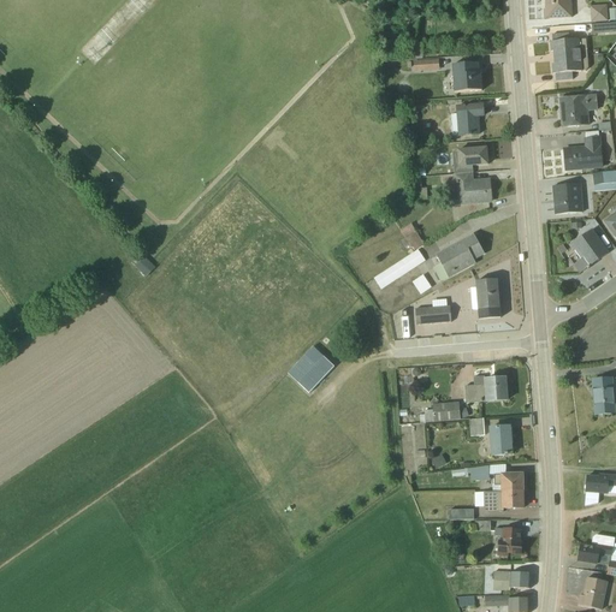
[(544,0),(545,7),(543,7),(543,17),(572,16),(570,0),(544,0)]
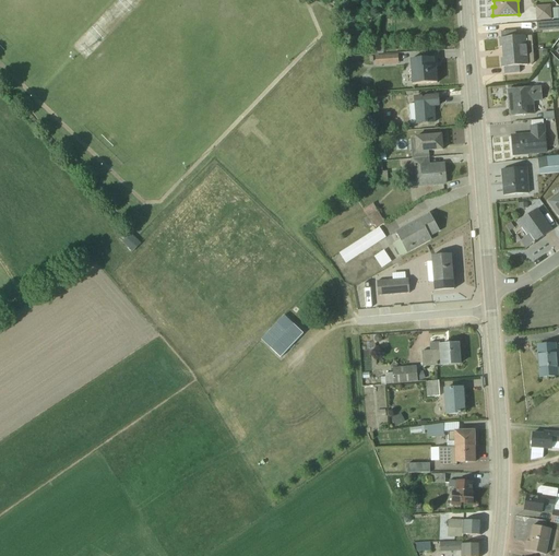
[(549,3),(535,4),(536,19),(550,18),(549,3)]
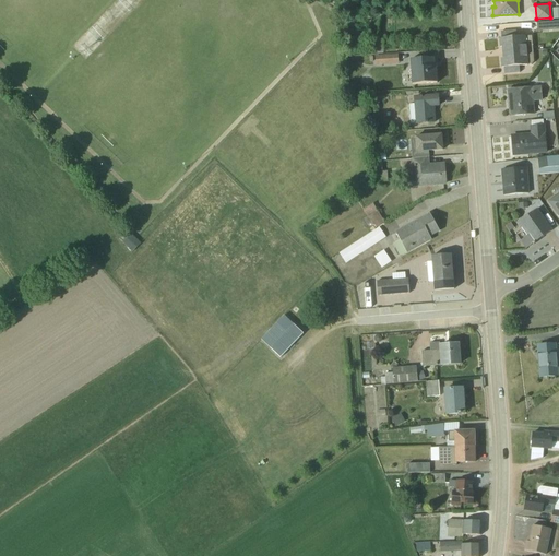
[(501,45),(502,51),(532,48),(531,34),(515,35),(515,28),(500,30),(500,36),(499,36),(499,45),(501,45)]
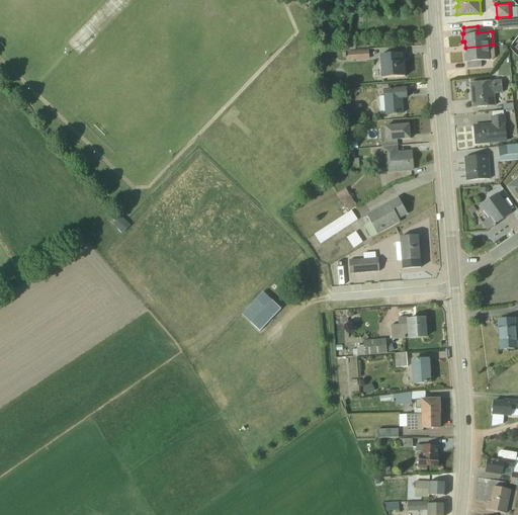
[(495,58),(493,45),(465,48),(465,53),(463,53),(464,61),(466,61),(466,67),(482,66),(481,59),(495,58)]
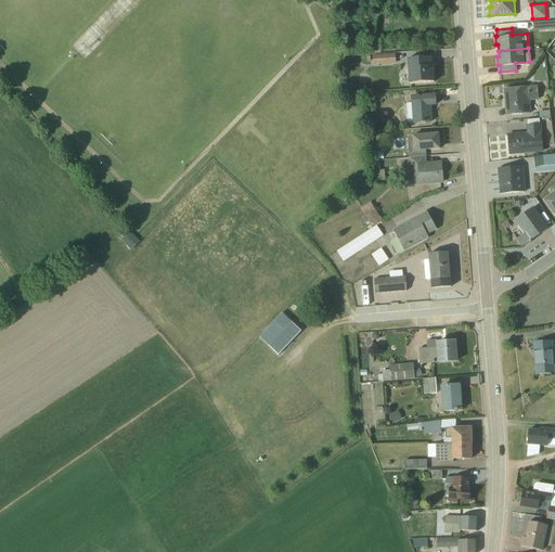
[(373,62),(396,62),(396,51),(373,51),(373,62)]
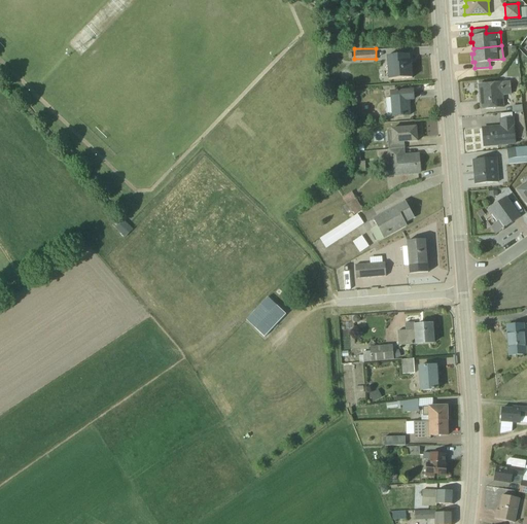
[(410,53),(386,54),(387,78),(412,76),(410,53)]
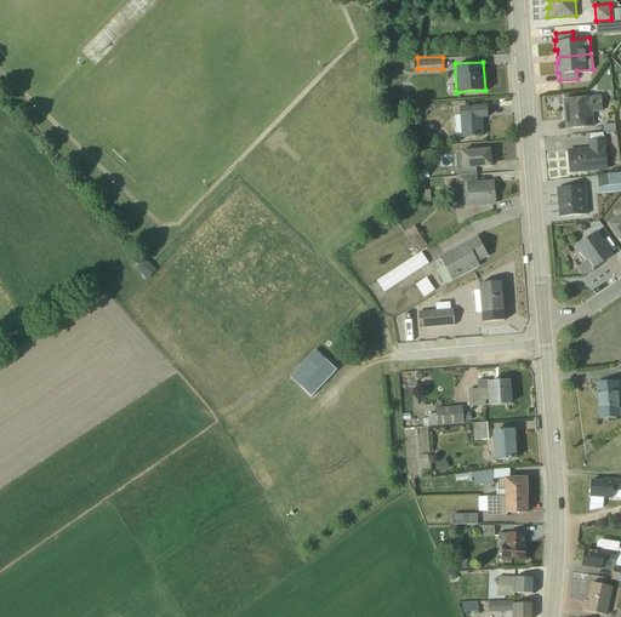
[(600,93),(564,97),(567,127),(594,125),(593,109),(602,109),(600,93)]
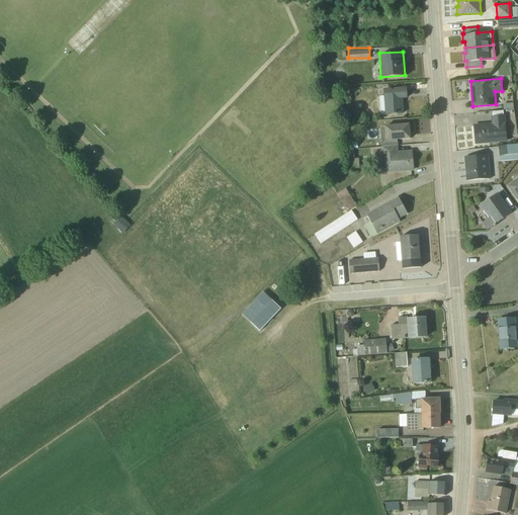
[(379,104),(380,113),(403,111),(402,102),(401,102),(401,96),(406,96),(406,87),(383,89),(383,103),(379,104)]
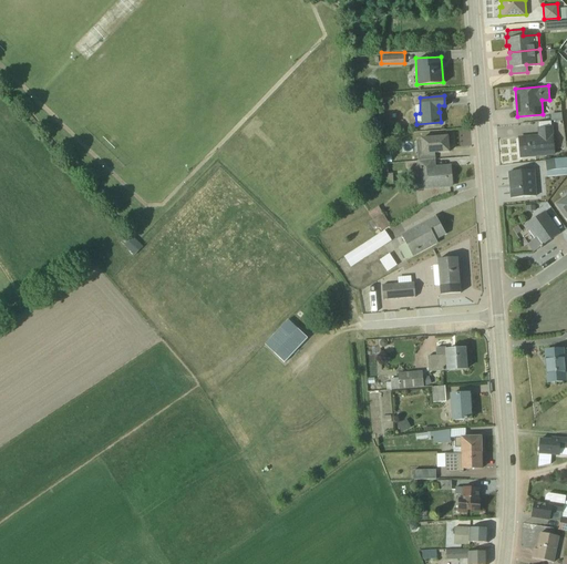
[(518,135),(519,155),(554,152),(552,125),(537,126),(538,134),(518,135)]
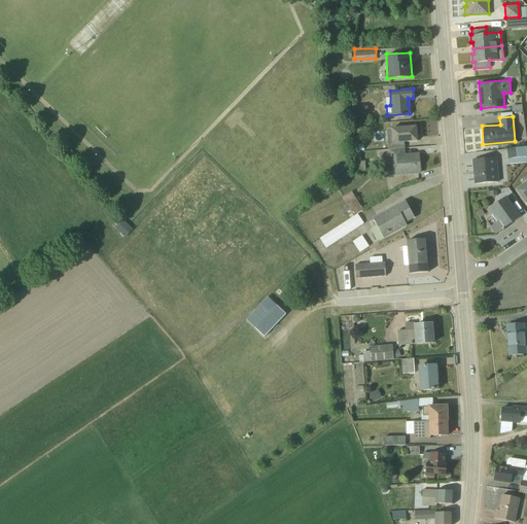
[(391,128),(392,141),(417,139),(416,126),(391,128)]
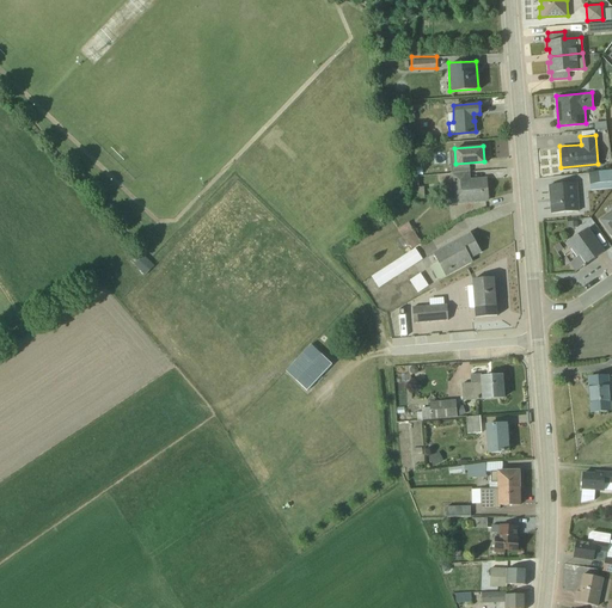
[(611,185),(611,167),(611,169),(588,171),(591,189),(611,186),(611,185)]
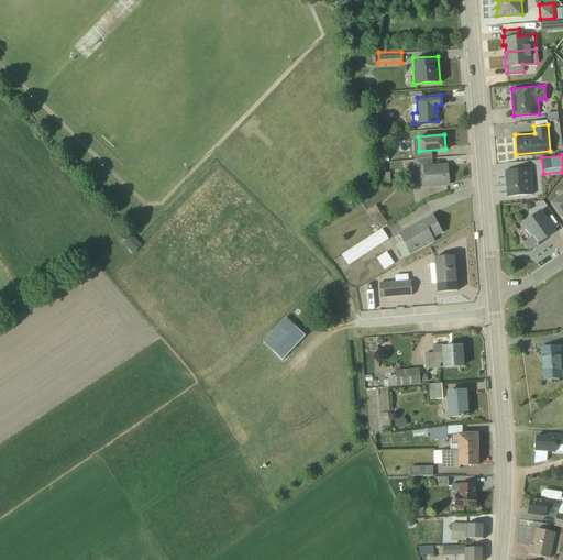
[(416,186),(448,183),(446,164),(432,164),(431,155),(414,157),(416,186)]
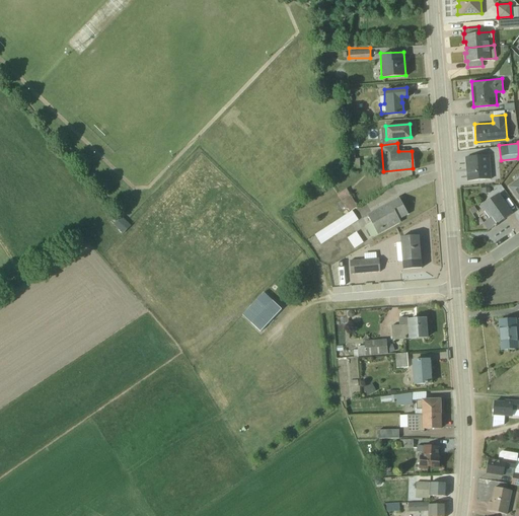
[(354,147),(350,147),(350,157),(349,157),(350,167),(359,167),(359,157),(354,157),(354,147)]
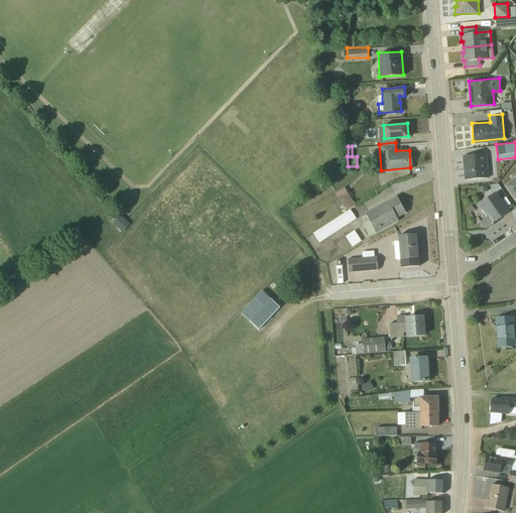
[(486,152),(463,154),(465,178),(489,176),(486,152)]
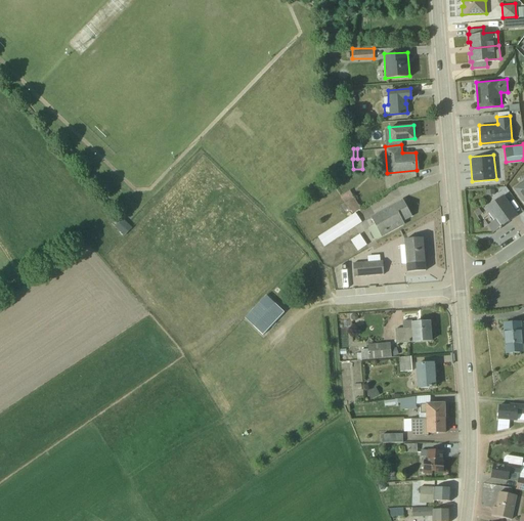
[(514,186),(523,201),(523,176),(520,178),(520,179),(521,181),(514,186)]
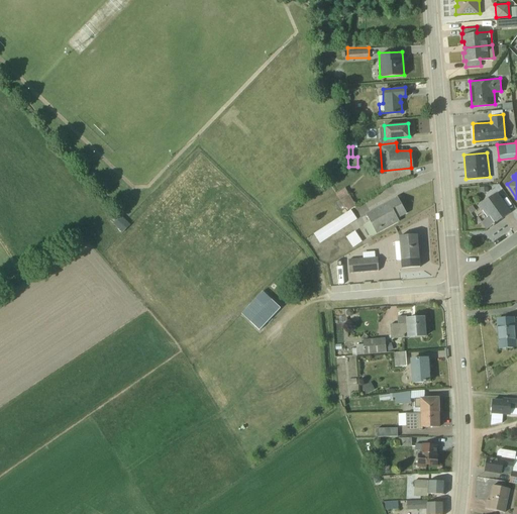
[(344,187),(335,193),(339,199),(333,203),(336,208),(339,206),(342,210),(345,208),(346,209),(355,204),(344,187)]
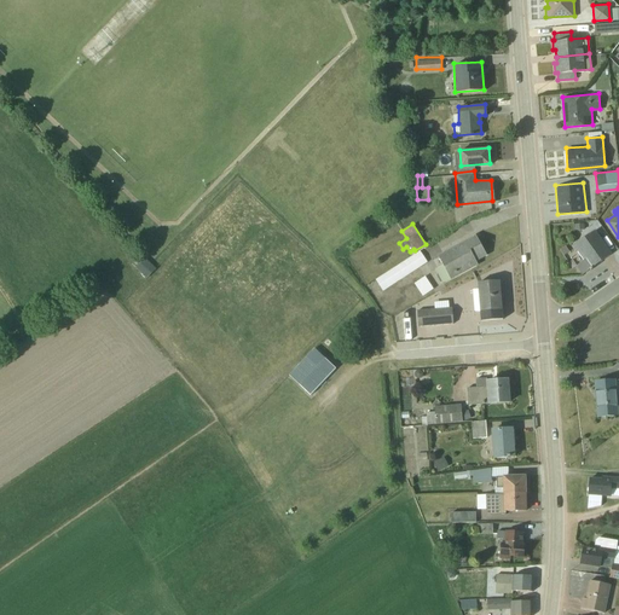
[(576,265),(582,273),(611,253),(595,228),(573,244),(583,259),(576,265)]
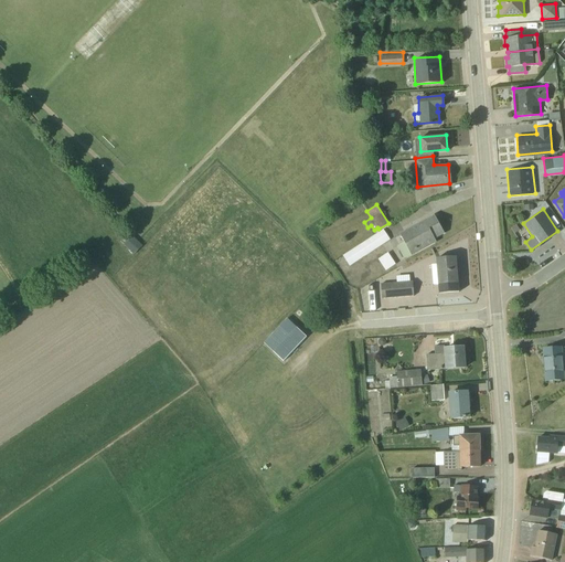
[(397,244),(404,257),(411,254),(411,255),(436,241),(434,236),(443,232),(434,215),(400,233),(404,241),(397,244)]
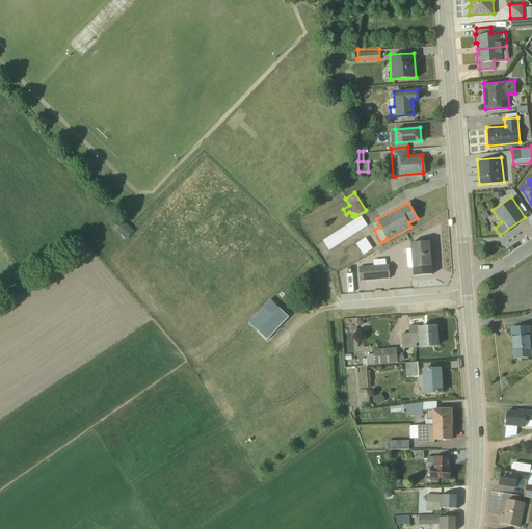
[(322,239),(328,249),(367,223),(361,214),(322,239)]
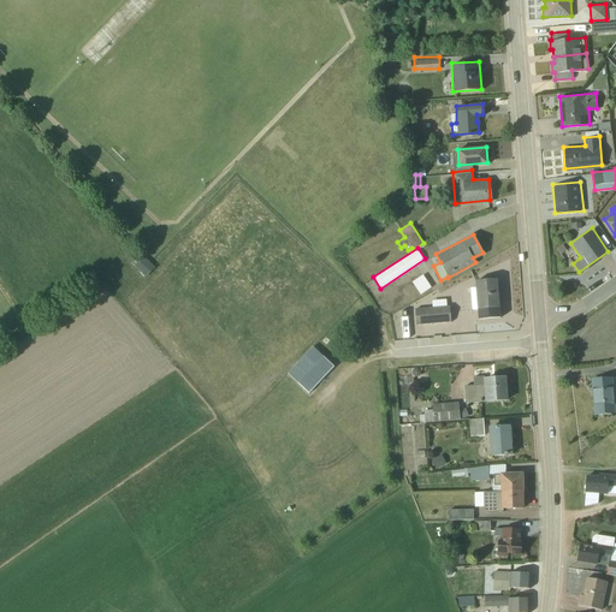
[(135,262),(146,273),(155,263),(144,254),(135,262)]
